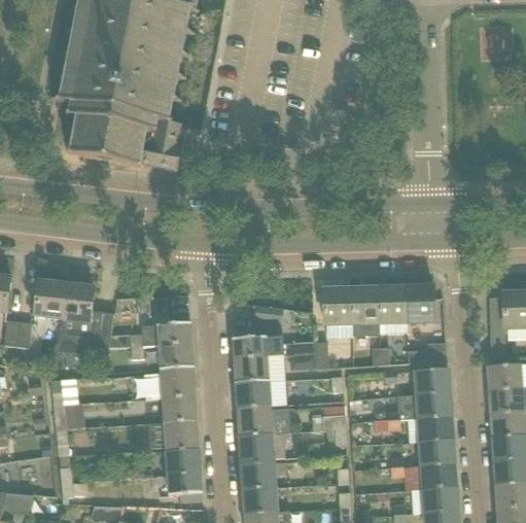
[(142,168),(142,166),(177,172),(181,148),(176,147),(180,124),(176,124),(176,120),(169,119),(173,99),(180,101),(180,98),(173,97),(177,76),(184,78),(185,76),(181,75),(184,55),(188,56),(189,54),(185,53),(189,33),(194,34),(194,32),(189,31),(194,10),(198,11),(198,9),(194,8),(195,0),(75,0),(74,8),(70,7),(69,9),(73,10),(70,30),(66,30),(65,32),(73,34),(69,54),(61,51),(61,55),(69,56),(65,75),(57,74),(57,76),(65,78),(61,99),(53,97),(51,99),(71,103),(69,112),(66,112),(66,114),(77,116),(74,127),(72,126),(71,128),(74,129),(73,138),(70,138),(69,140),(72,141),(70,151),(67,150),(67,152),(142,168)]
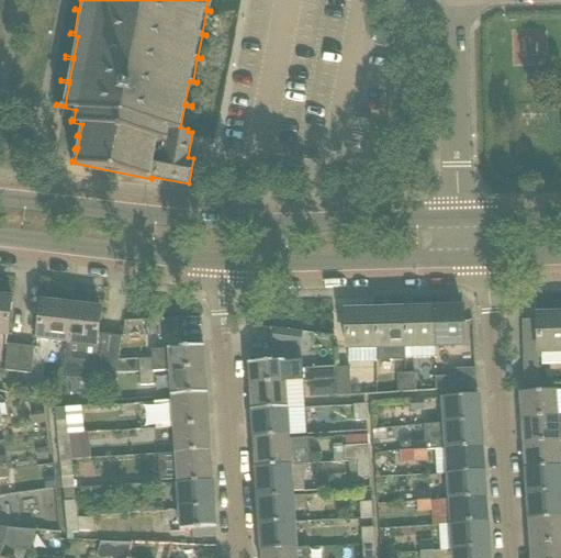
[(0,331),(7,332),(11,296),(0,293),(0,331)]
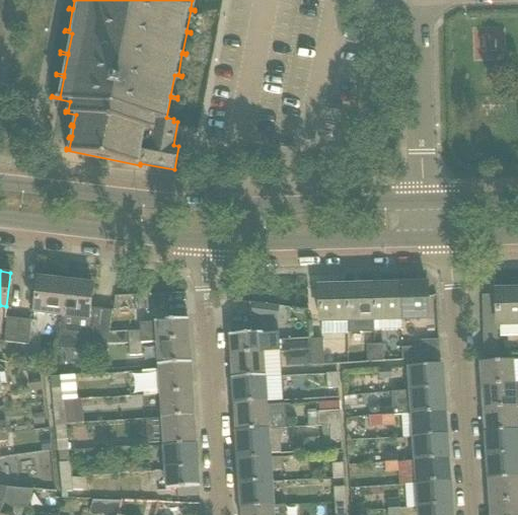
[(65,279),(38,276),(34,309),(61,312),(65,279)]
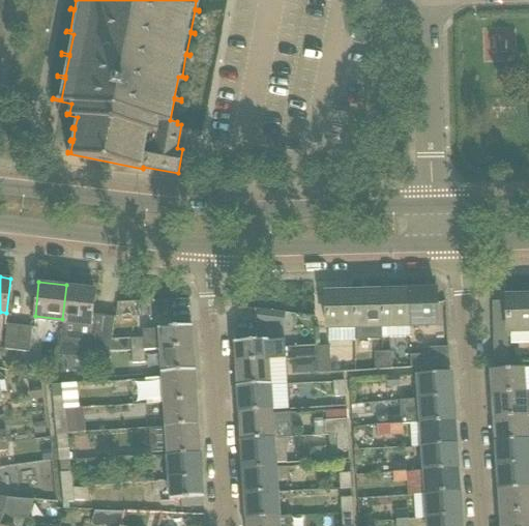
[(62,319),(63,319),(59,353),(79,355),(79,349),(91,350),(108,351),(114,316),(91,314),(94,289),(66,285),(62,319)]
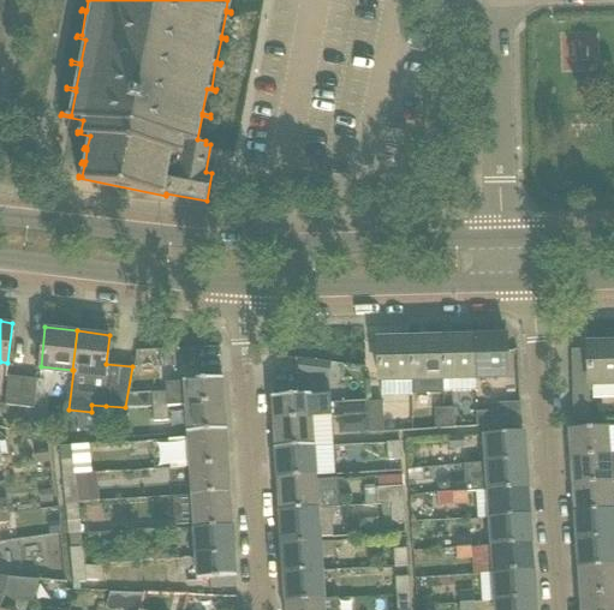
[(474,376),(507,375),(506,334),(472,335),(474,376)]
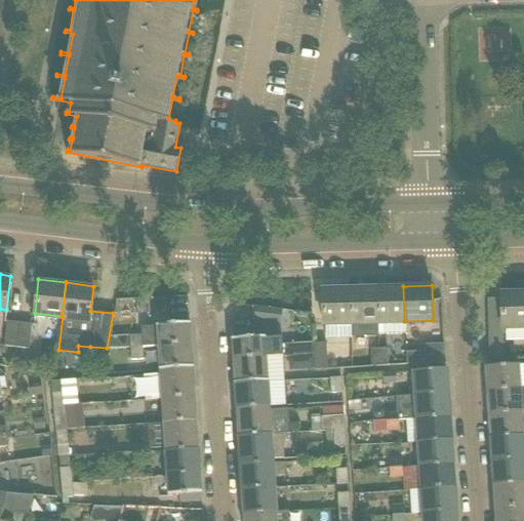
[(377,321),(378,321),(378,332),(405,331),(404,321),(403,286),(376,287),(377,321)]
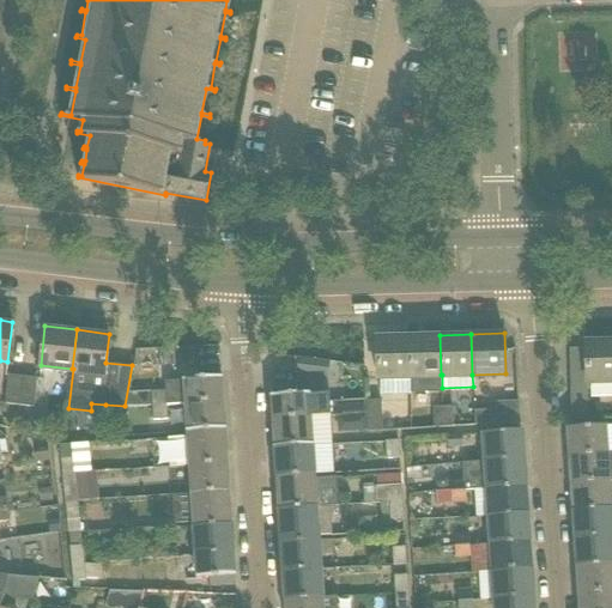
[(410,376),(408,335),(376,336),(377,377),(380,377),(381,391),(411,390),(411,376),(410,376)]
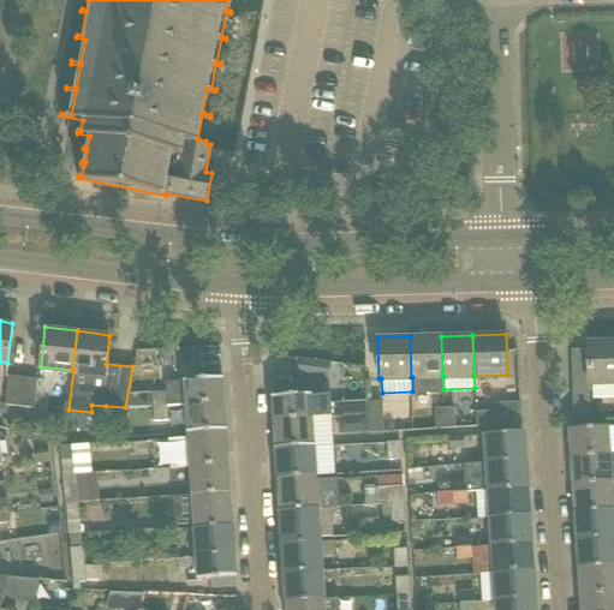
[(441,336),(410,336),(411,377),(412,377),(412,392),(443,390),(443,389),(443,376),(442,376),(441,336)]
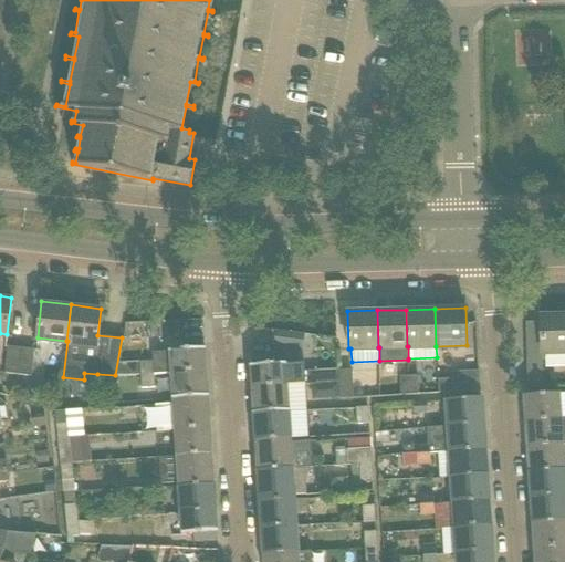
[(564,313),(541,314),(541,352),(564,351),(564,313)]
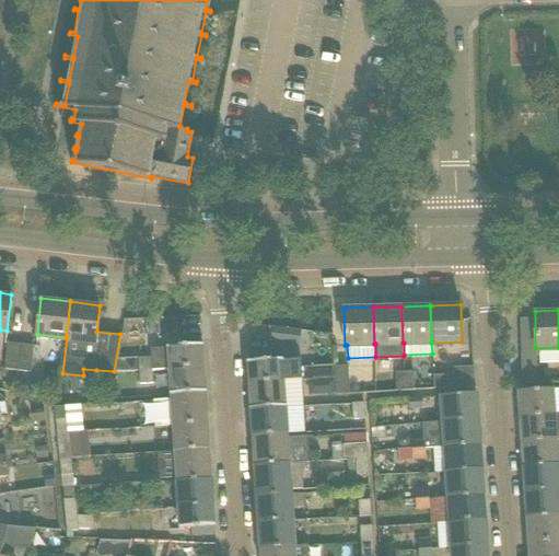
[(178,335),(178,315),(152,314),(152,334),(178,335)]
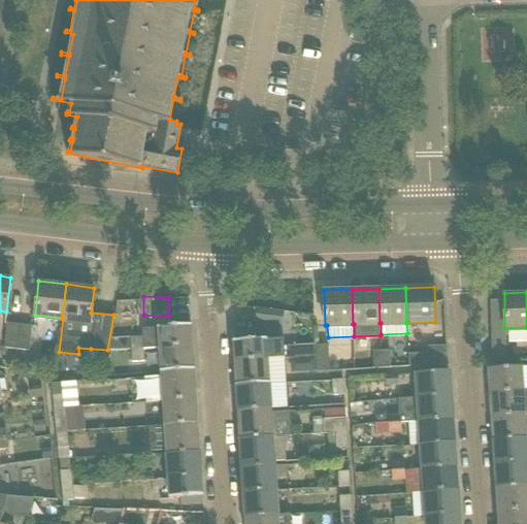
[(268,321),(270,307),(256,305),(255,319),(268,321)]
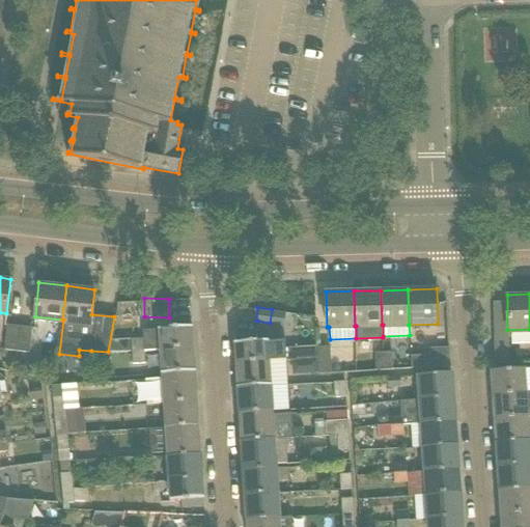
[(193,345),(191,319),(169,321),(169,326),(158,327),(159,348),(193,345)]
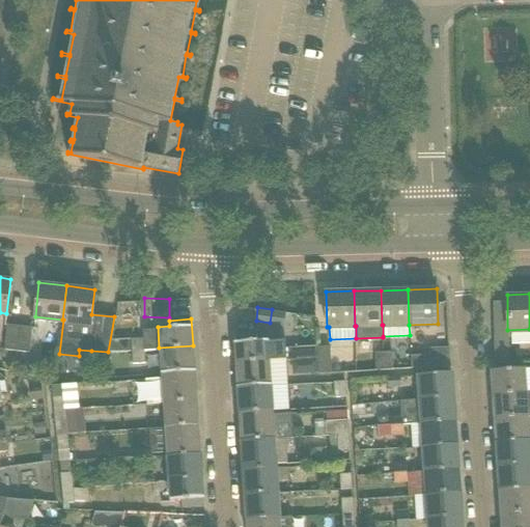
[(3,347),(16,348),(19,324),(5,322),(3,347)]
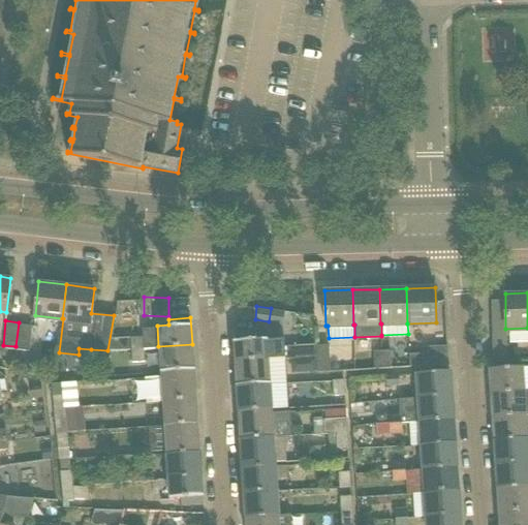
[(31,323),(19,322),(16,346),(28,348),(31,323)]
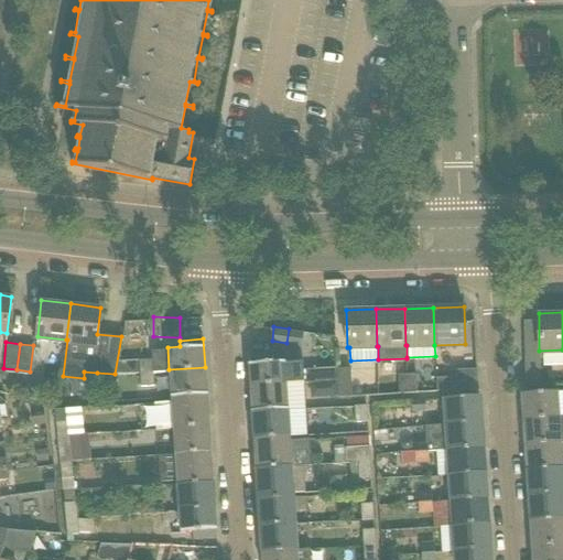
[(310,380),(317,379),(316,366),(303,367),(303,368),(285,369),(284,359),(272,361),(271,355),(249,356),(250,384),(287,381),(310,380)]
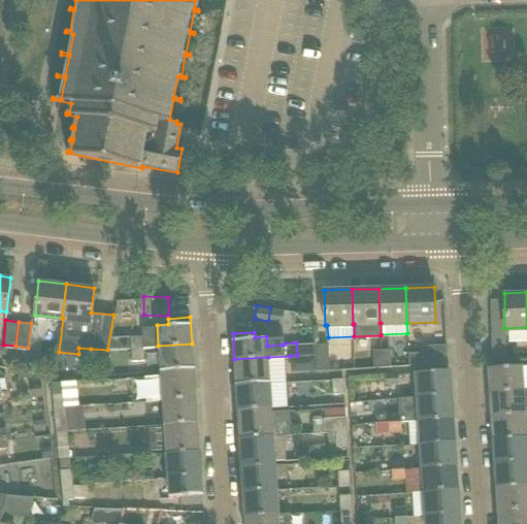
[(505,357),(505,332),(491,333),(491,358),(505,357)]
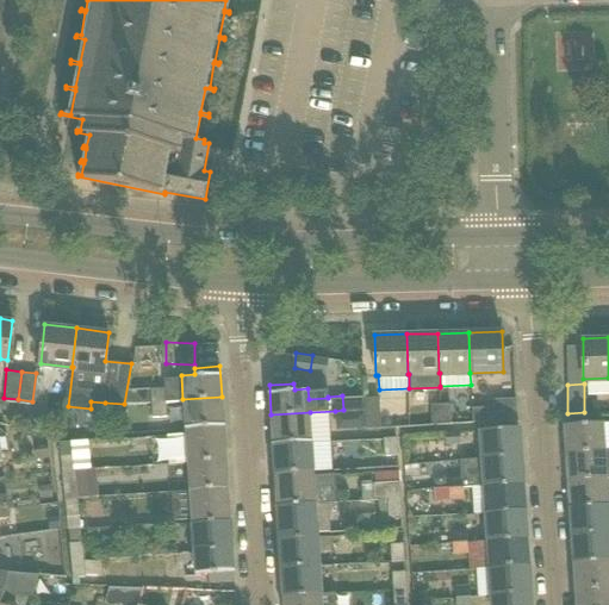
[(150,386),(151,400),(166,400),(166,386),(150,386)]
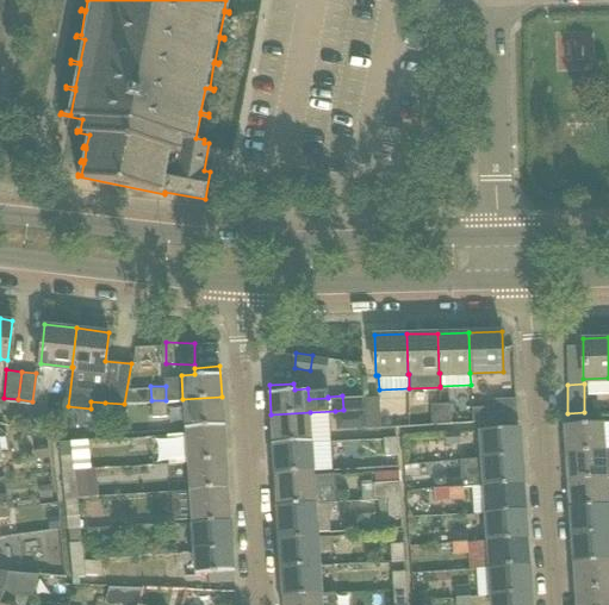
[(381,425),(379,395),(365,395),(366,426),(381,425)]
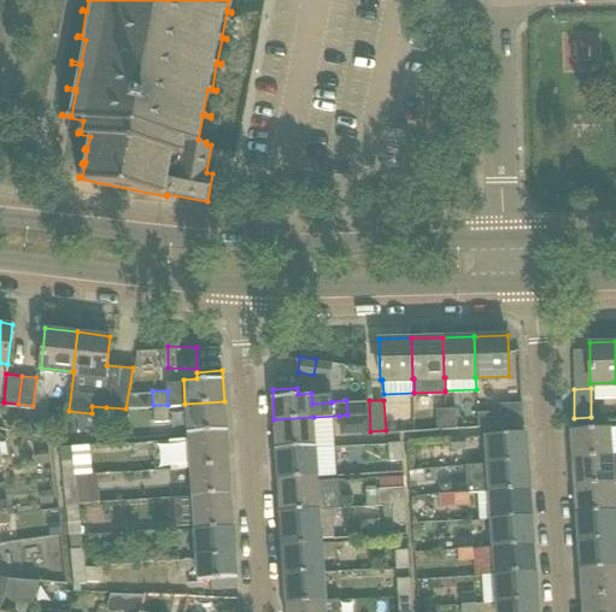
[(224,401),(185,404),(187,434),(227,431),(224,401)]
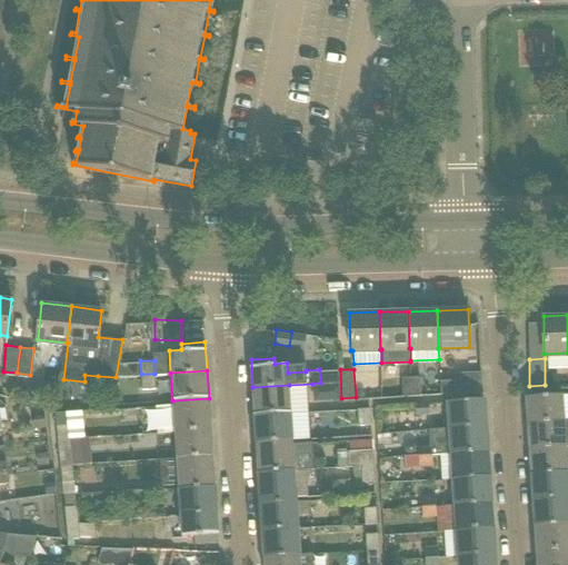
[(156,387),(155,374),(141,374),(142,388),(156,387)]
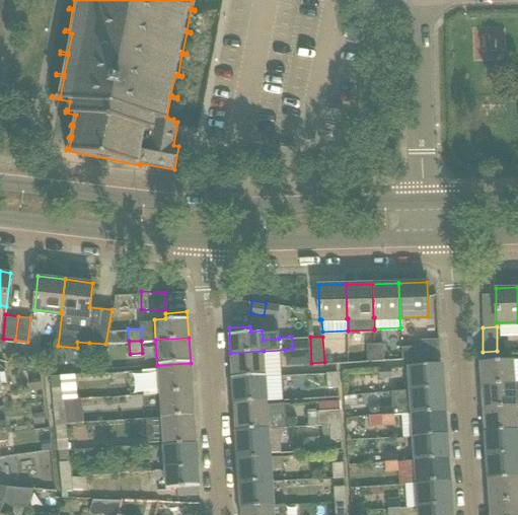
[(375,343),(375,359),(383,359),(382,342),(375,343)]
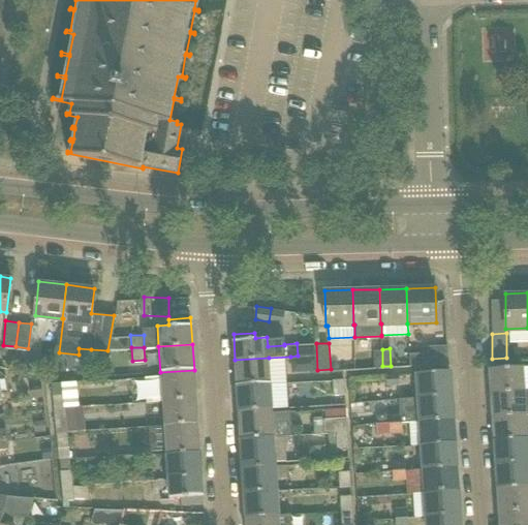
[(382,366),(382,349),(374,349),(375,367),(382,366)]
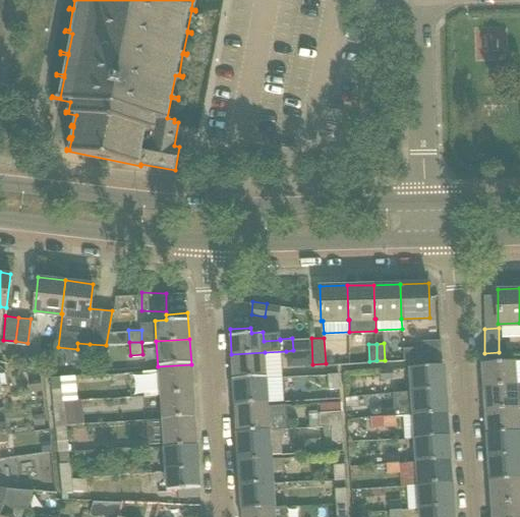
[(430,357),(429,345),(402,347),(403,359),(430,357)]
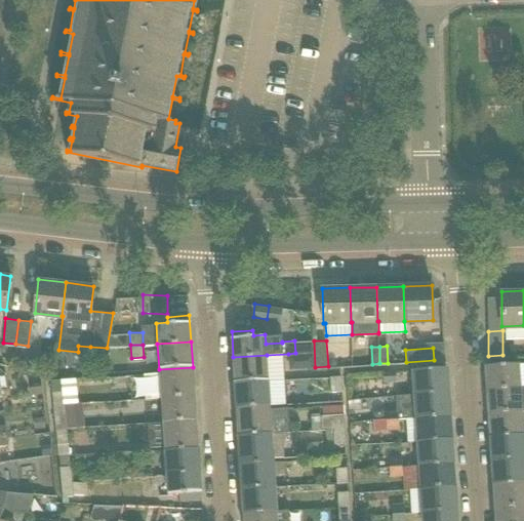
[(295,353),(288,354),(288,368),(313,367),(313,353),(295,353)]
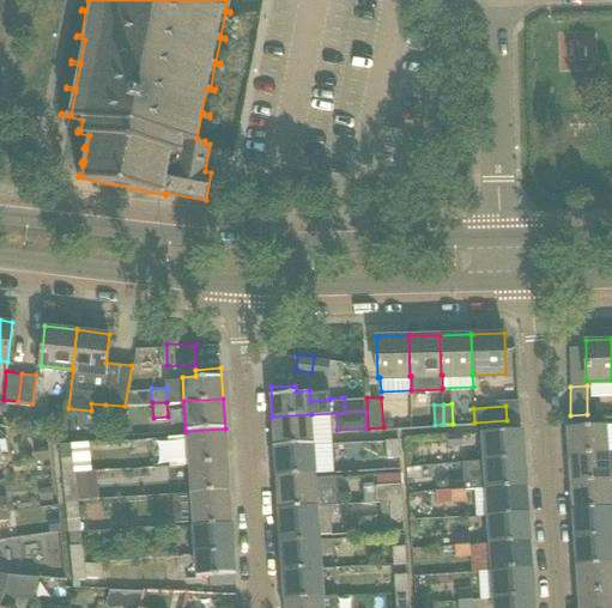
[(274,447),(313,444),(311,414),(272,417),(274,447)]
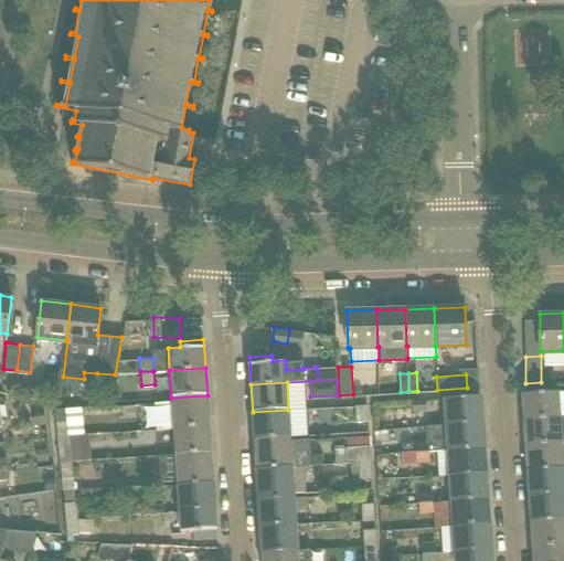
[(556,390),(524,392),(525,417),(557,415),(556,390)]
